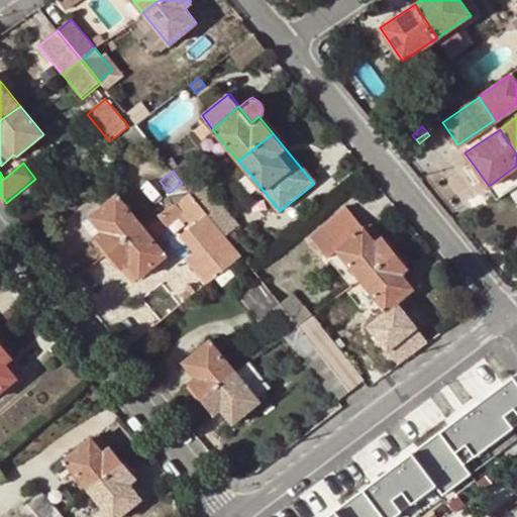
[(182,183),(190,192),(203,180),(196,172),(194,173),(182,183)]
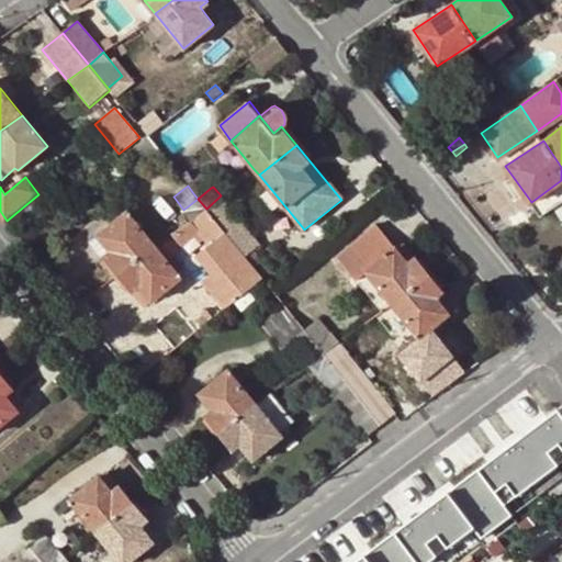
[(206,209),(214,218),(228,208),(229,206),(221,195),(206,209)]
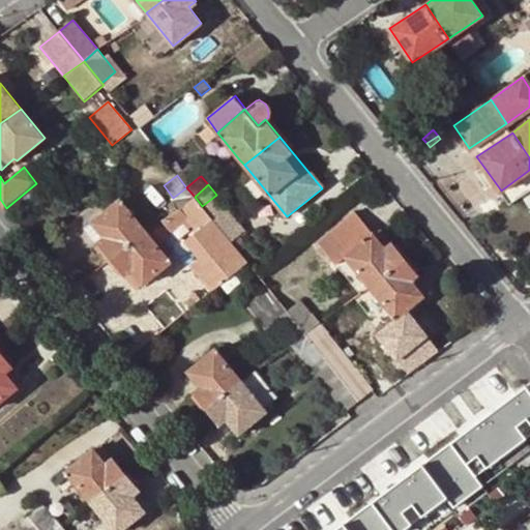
[(194,197),(195,197),(186,187),(173,198),(172,199),(179,208),(194,197)]
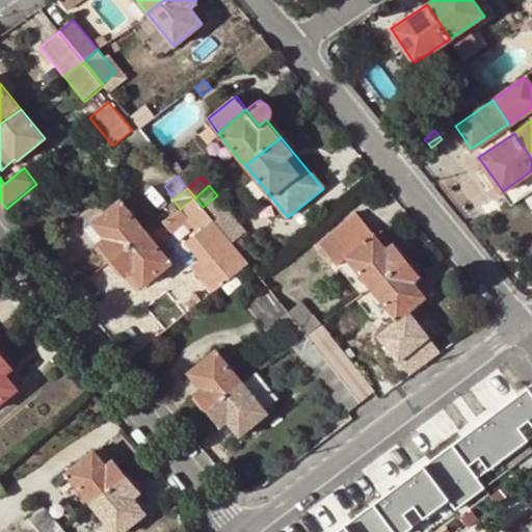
[(213,220),(232,243),(245,232),(216,196),(203,207),(213,220)]
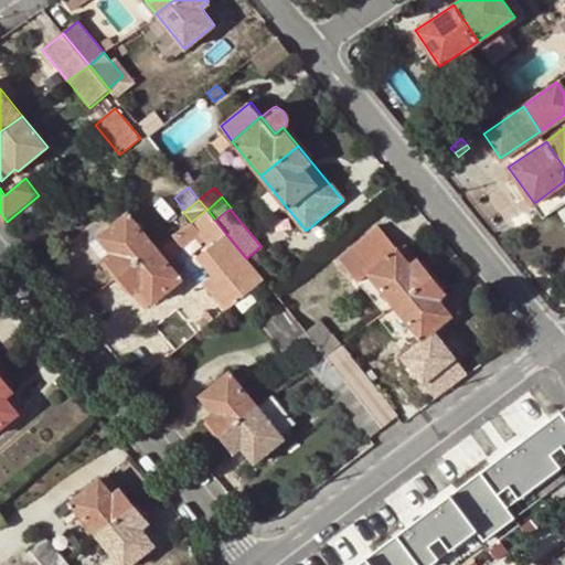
[(201,231),(215,220),(208,210),(206,210),(191,222),(200,232),(201,231)]
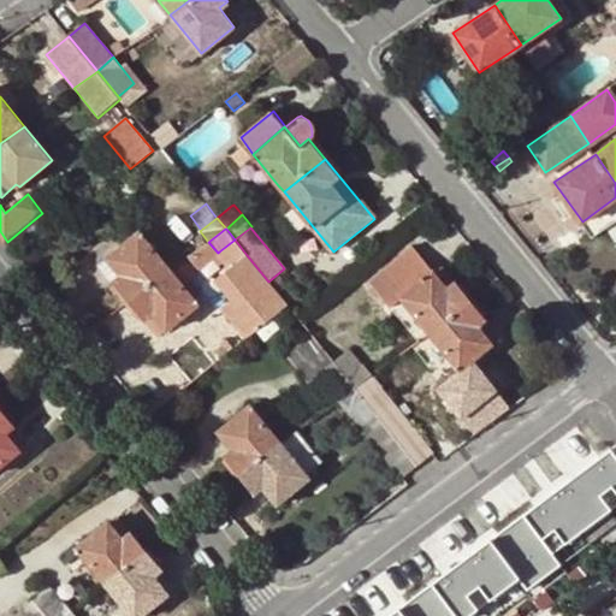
[(129,301),(171,268),(141,231),(101,265),(129,301)]
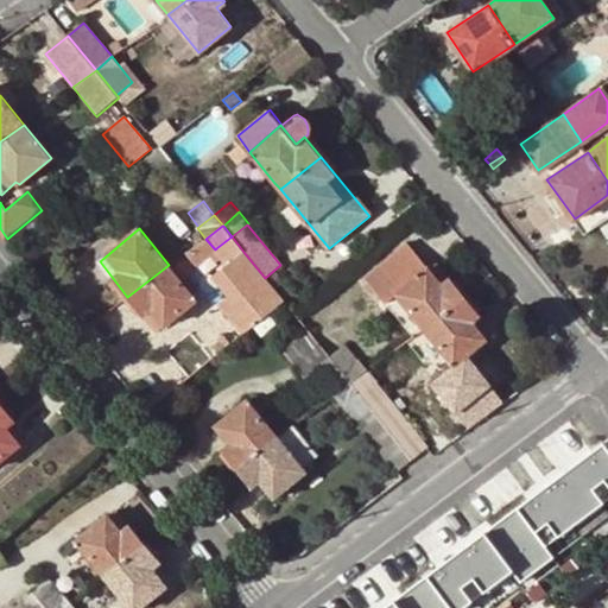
[(219,252),(228,265),(244,252),(232,236),(216,248),(219,252)]
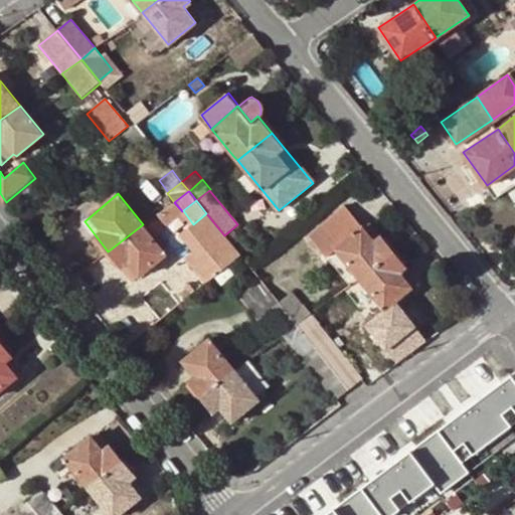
[(174,202),(162,210),(172,224),(185,213),(183,210),(182,211),(174,202)]
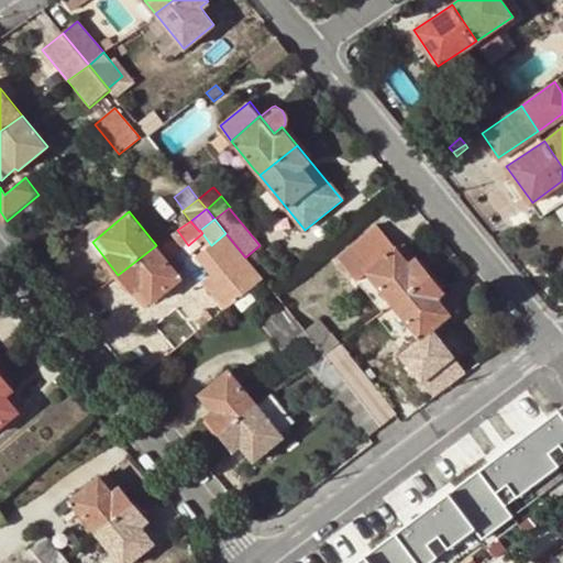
[(356,278),(367,271),(396,246),(377,223),(338,256),(356,278)]
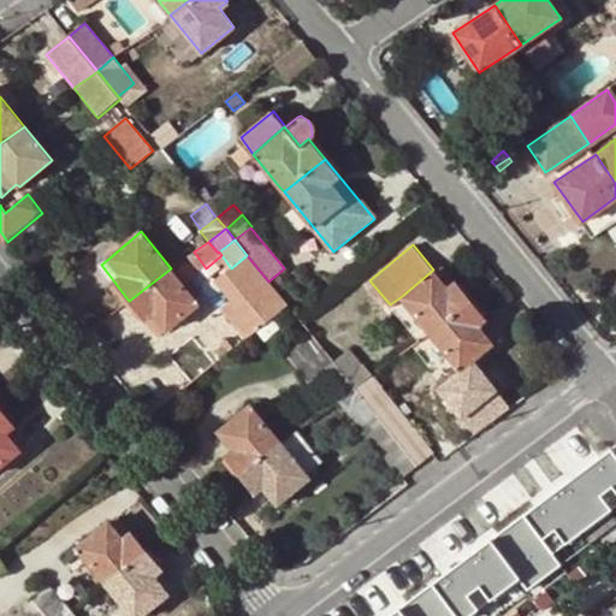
[(247,339),(290,307),(268,282),(247,255),(231,268),(232,268),(221,278),(237,295),(229,302),(220,308),(247,339)]
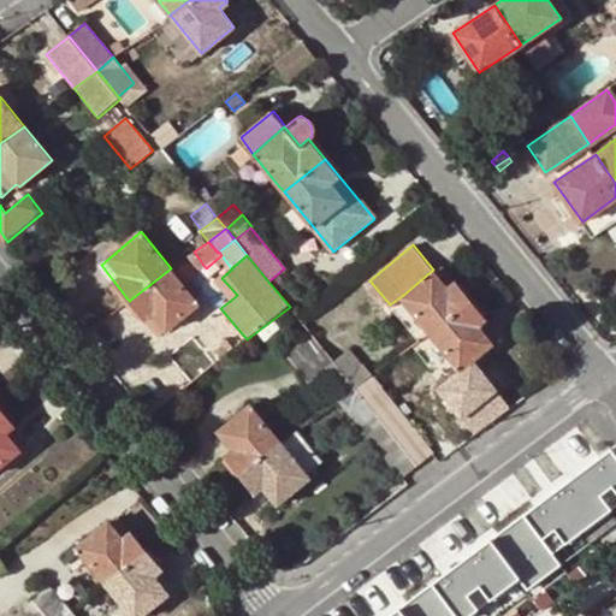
[(448,288),(456,279),(442,262),(433,270),(448,288)]
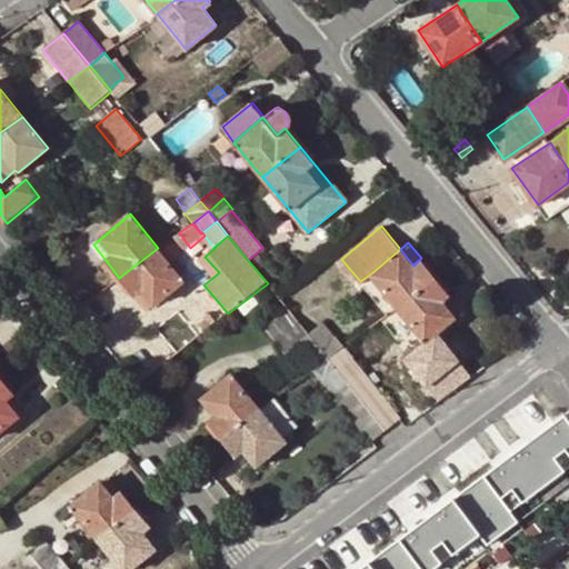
[(141,289),(155,305),(183,281),(158,248),(119,278),(132,297),(135,295),(141,289)]
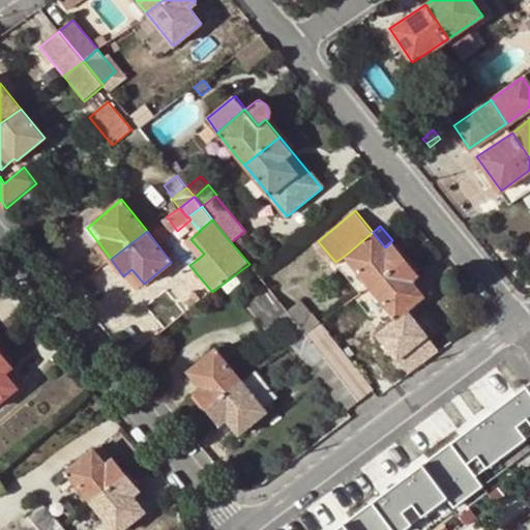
[(346,255),(371,287),(407,259),(392,240),(385,247),(373,232),(346,255)]
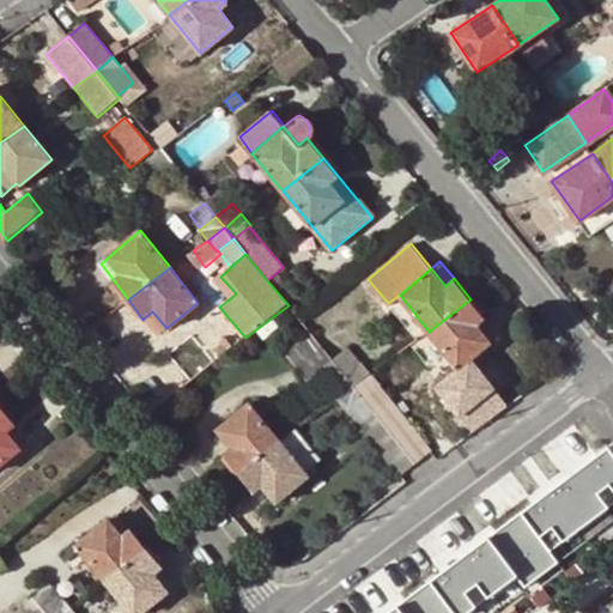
[(213,281),(228,301),(236,293),(220,277),(213,281)]
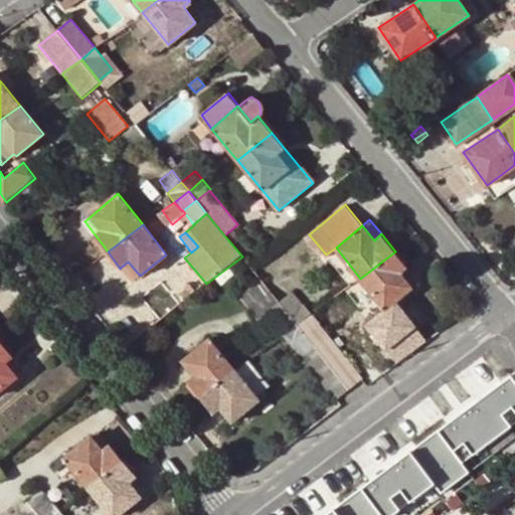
[(395,251),(360,279),(384,309),(411,286),(400,272),(407,266),(395,251)]
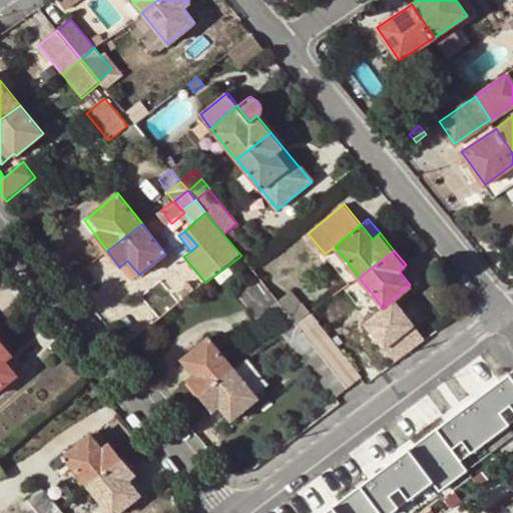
[(133,280),(139,275),(127,261),(121,266),(133,280)]
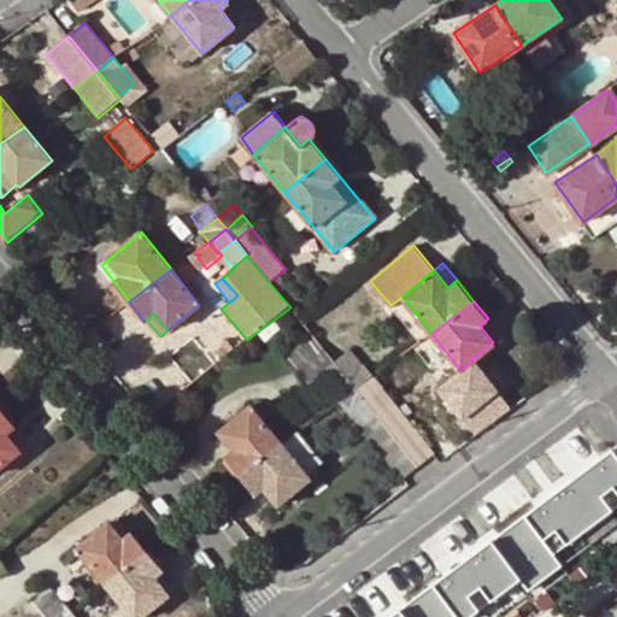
[(501,335),(488,318),(480,325),(493,342),(501,335)]
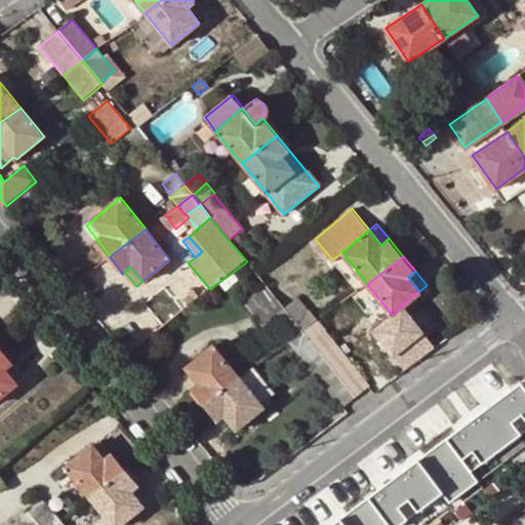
[(273,293),(286,309),(287,308),(275,292),(273,293)]
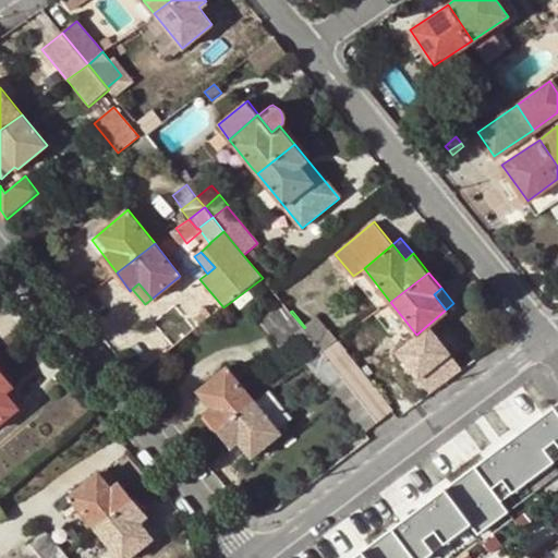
[(290,339),(304,328),(290,312),(268,329),(281,346),(291,340),(290,339)]
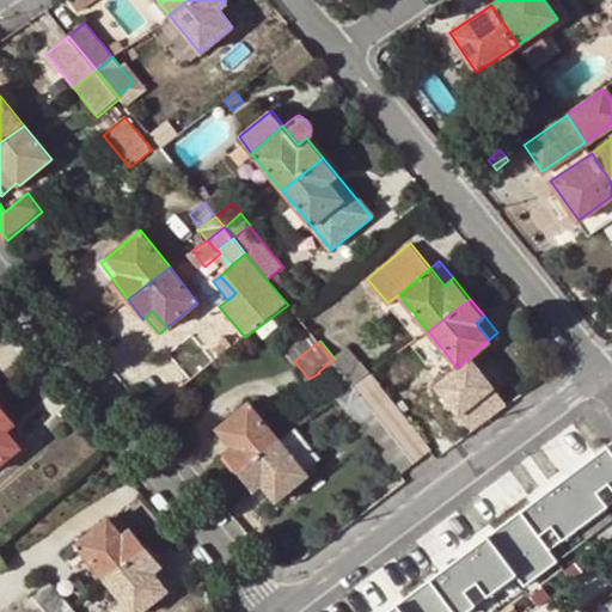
[(335,359),(334,360),(346,375),(360,363),(347,348),(335,359)]
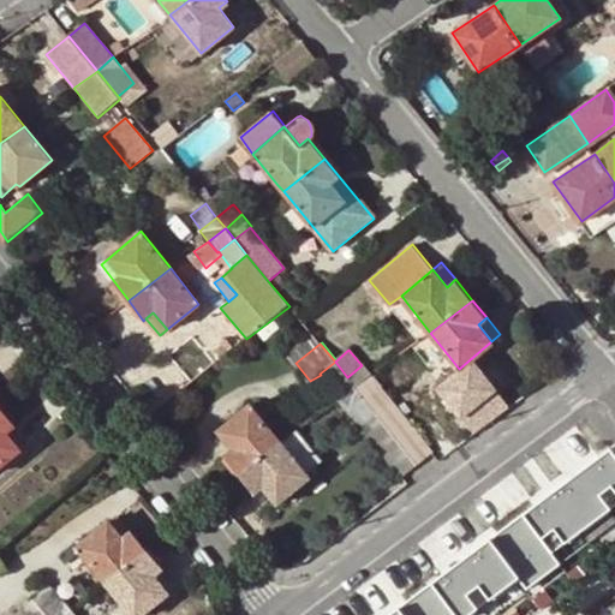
[(347,377),(335,362),(320,374),(321,375),(333,389),(347,377)]
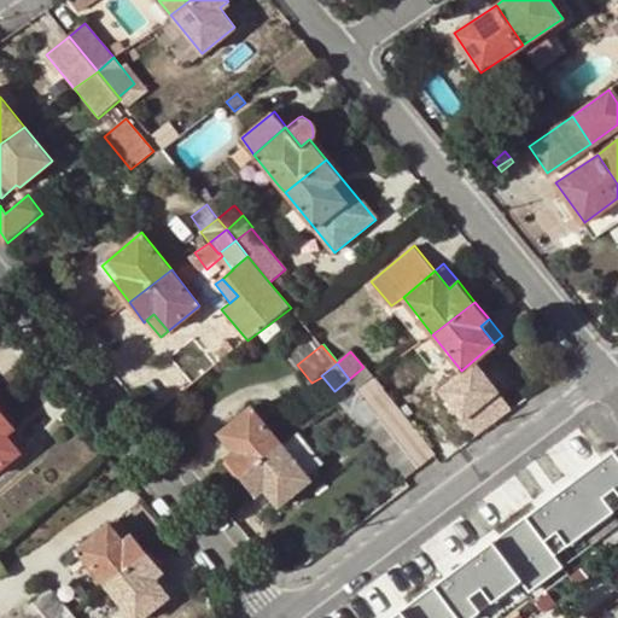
[(359,391),(375,379),(365,366),(363,367),(349,379),(359,391)]
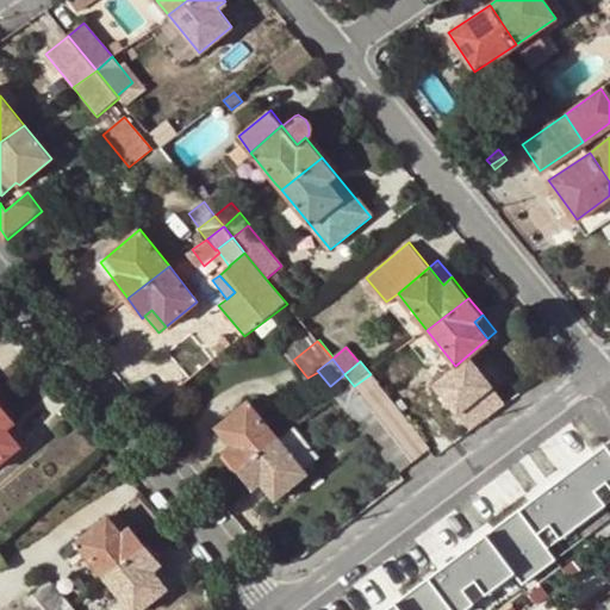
[(340,397),(354,386),(344,374),(330,386),(328,387),(337,399),(340,397)]
